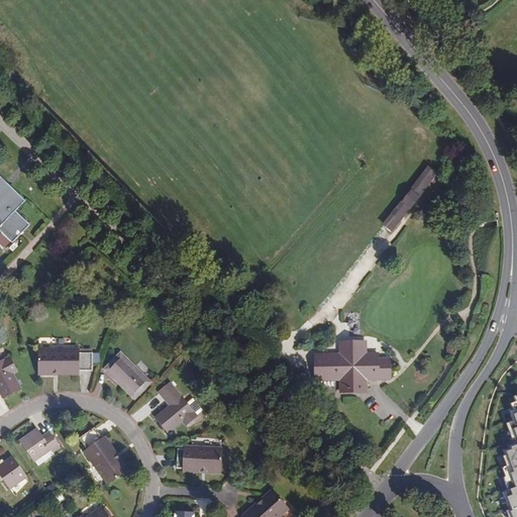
[(427,166),(382,225),(392,232),(403,218),(437,174),(427,166)]
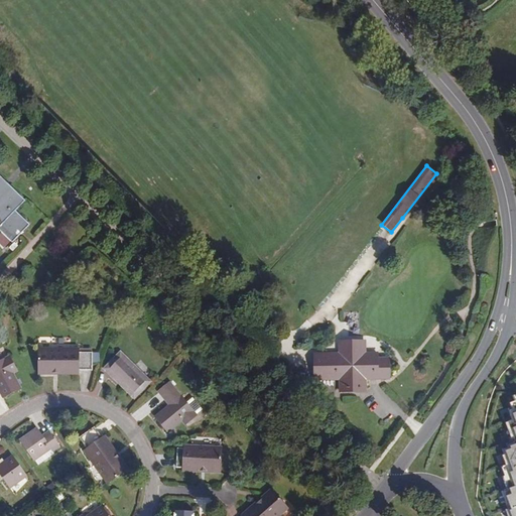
[(0,232),(12,244),(29,227),(15,213),(25,203),(0,177),(0,232)]
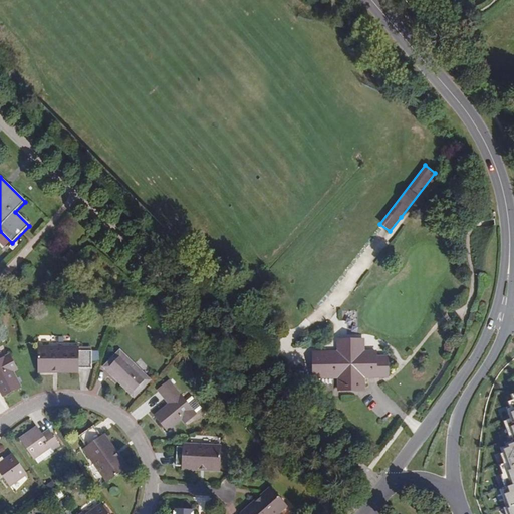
[(70,271),(75,262),(68,258),(63,267),(70,271)]
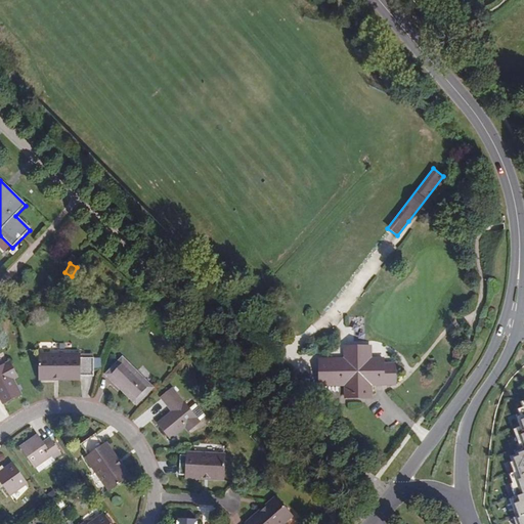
[(90,282),(97,276),(91,269),(84,276),(90,282)]
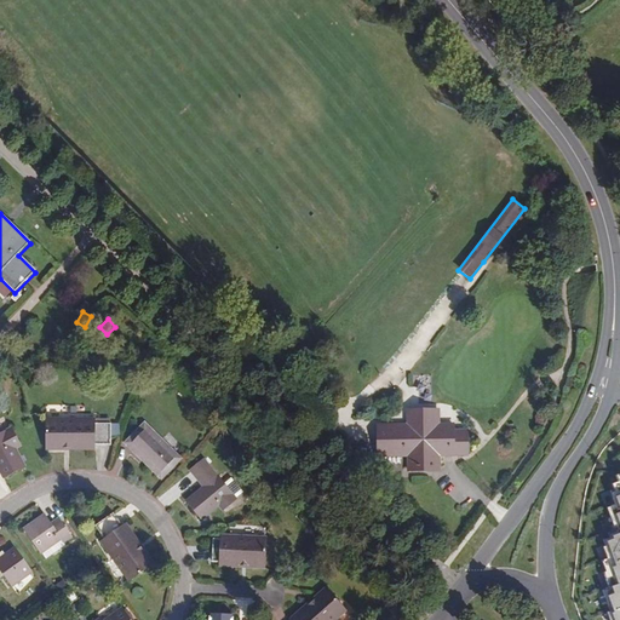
[(320,375),(323,371),(315,363),(306,374),(315,380),(320,375)]
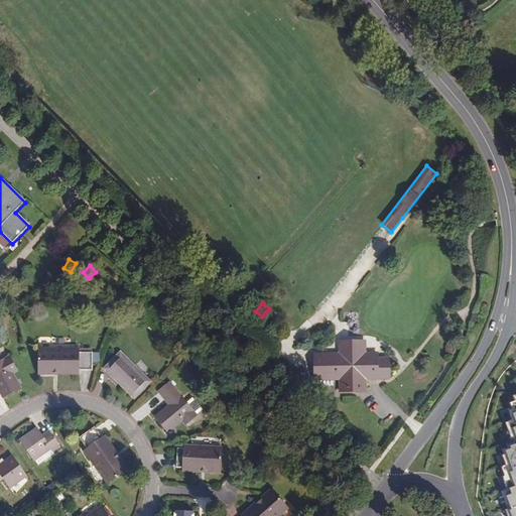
[(337,352),(313,352),(313,380),(339,380),(339,392),(352,392),(367,392),(367,386),(367,379),(390,380),(390,357),(385,357),(379,357),(379,353),(366,352),(366,340),(338,340),(337,352)]
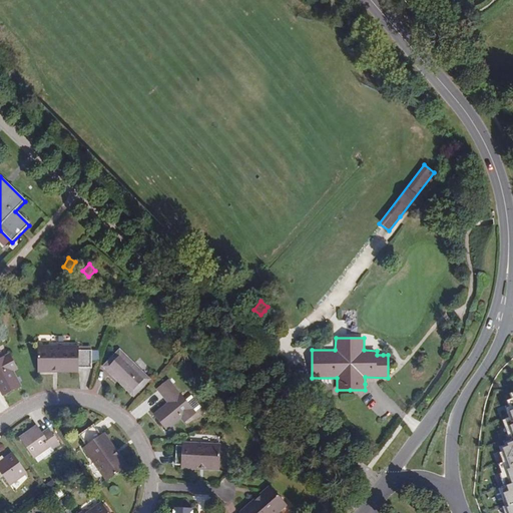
[(79,347),(39,347),(40,372),(53,372),(54,369),(79,369),(79,367),(92,367),(92,351),(91,351),(79,350),(79,347)]
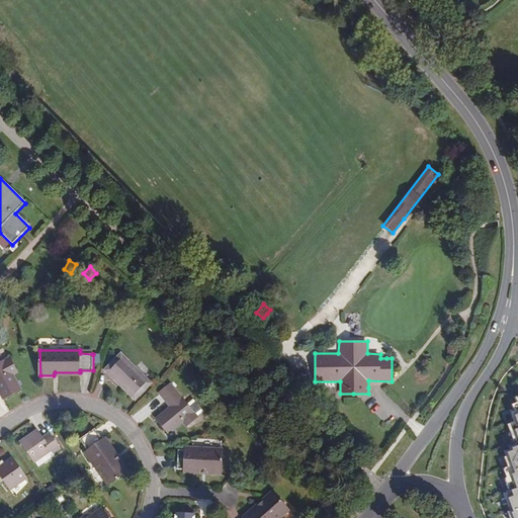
[(149,382),(120,355),(107,369),(135,397),(149,382)]
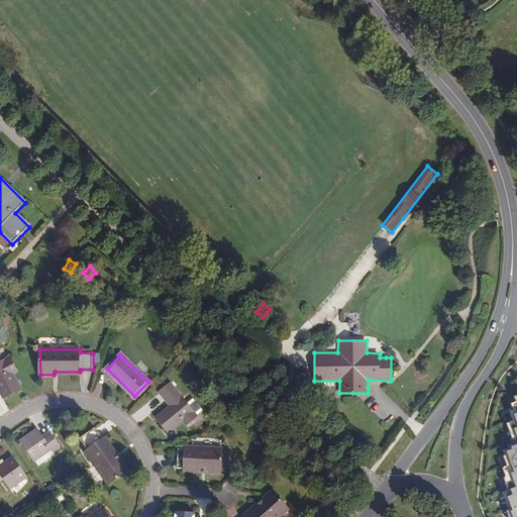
[(18,370),(12,356),(0,363),(0,388),(5,398),(22,389),(14,372),(18,370)]
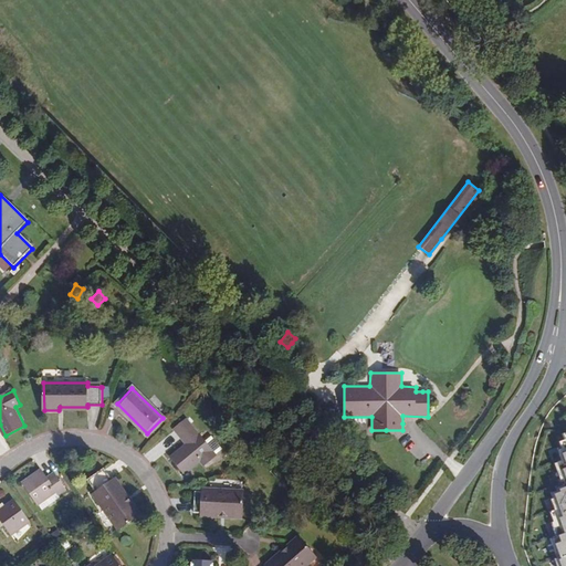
[(216,454),(187,419),(174,429),(186,443),(170,458),(185,474),(200,461),(205,465),(216,454)]
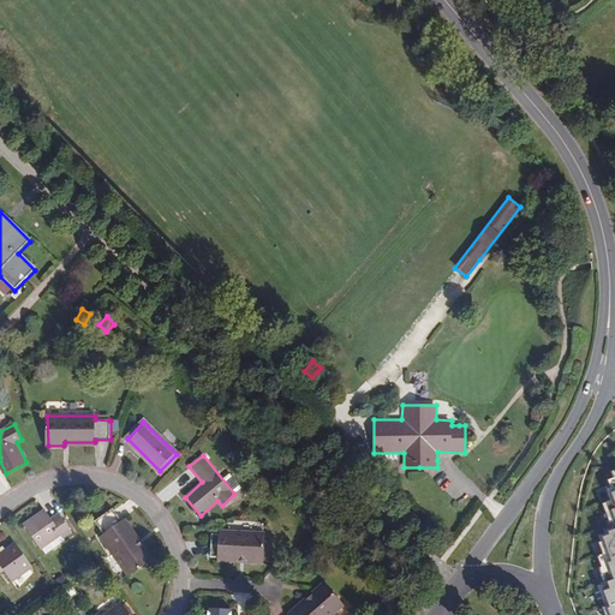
[(614,614),(614,469),(611,470),(614,477),(608,479),(610,484),(605,485),(610,500),(602,502),(610,525),(602,527),(604,532),(598,533),(599,541),(597,541),(601,553),(596,555),(599,566),(596,567),(602,583),(595,585),(602,605),(599,607),(601,614),(614,614)]
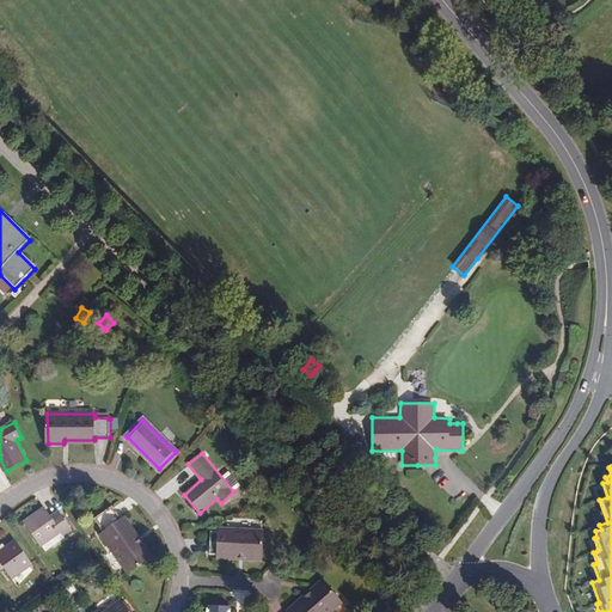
[(120,518),(111,506),(95,516),(103,528),(99,532),(127,571),(152,554),(144,540),(140,543),(121,516),(120,518)]
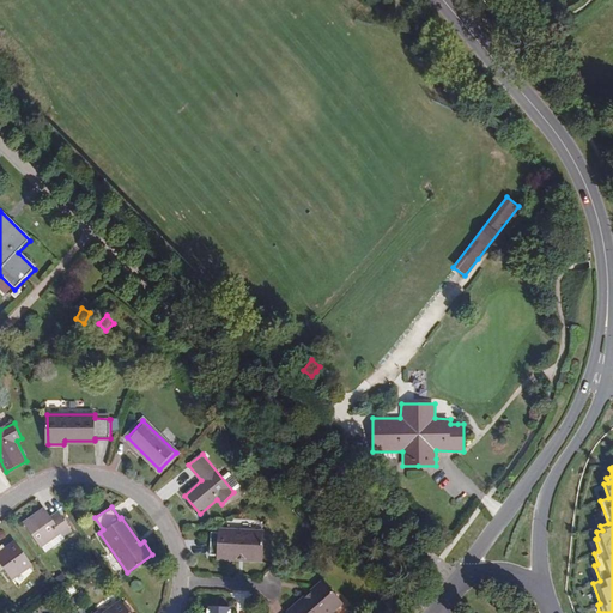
[(54,521),(46,509),(25,522),(42,546),(61,533),(64,536),(72,530),(62,516),(54,521)]
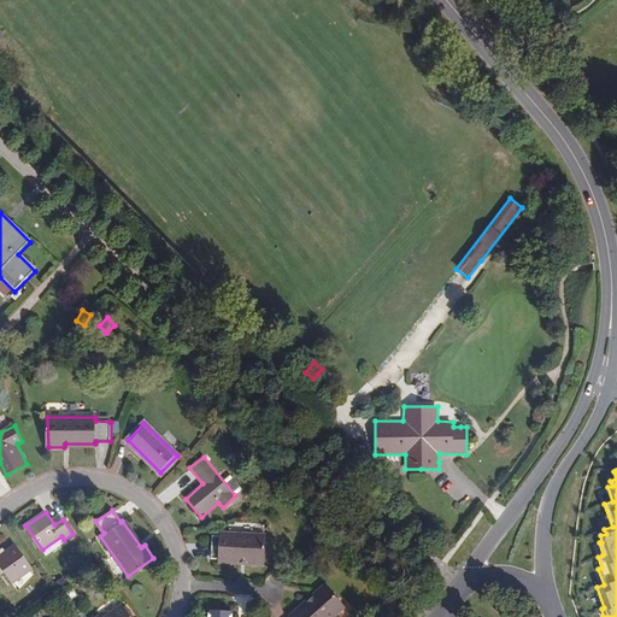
[(265,565),(265,535),(221,533),(221,536),(213,536),(212,559),(248,560),(248,564),(265,565)]
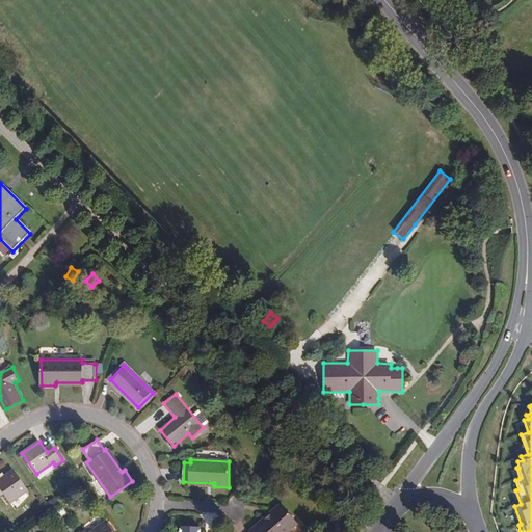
[(28,490),(14,470),(7,474),(5,472),(0,475),(0,494),(14,484),(21,495),(28,490)]
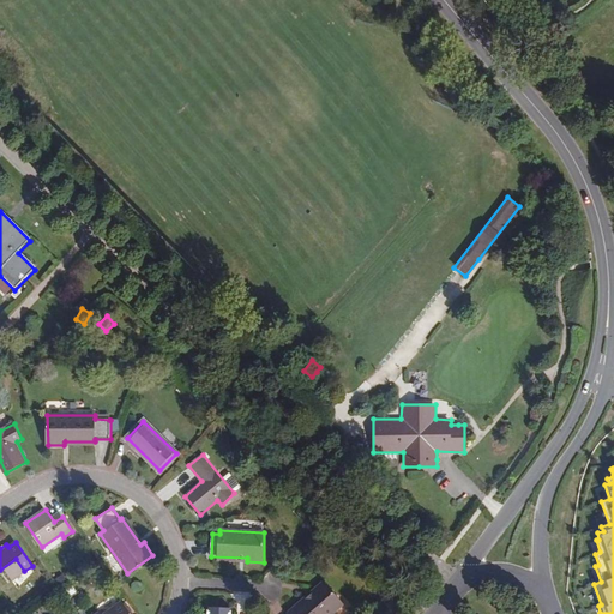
[(332,613),(339,608),(320,585),(308,596),(311,599),(293,613),(332,613)]
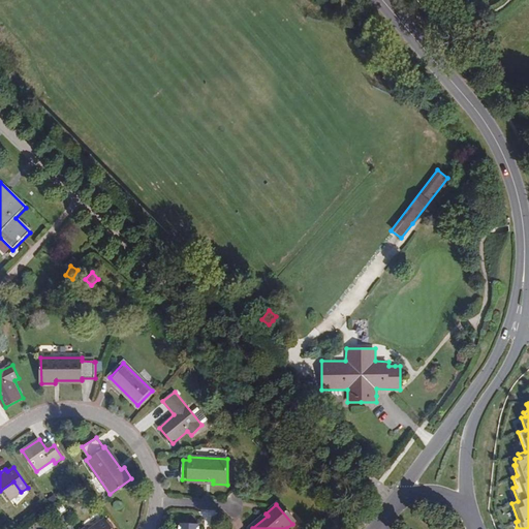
[(112,528),(104,519),(89,528),(86,528),(84,528),(112,528)]
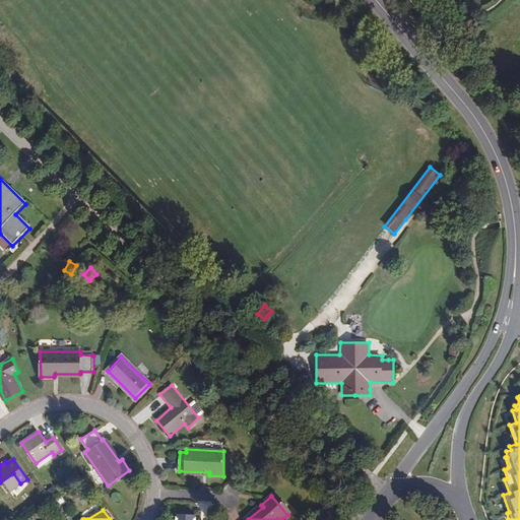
[(196,519),(197,513),(179,511),(178,519),(196,519)]
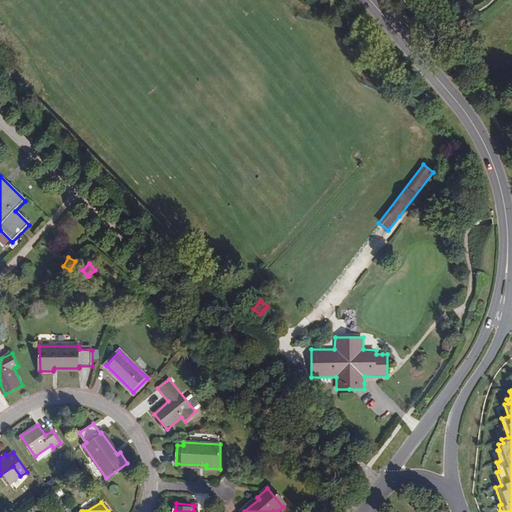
All buildings are outlined.
